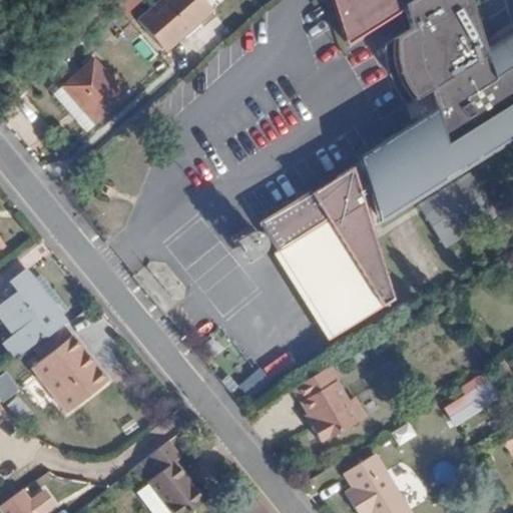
[(330,0),(344,47),(403,10),(409,32),(393,43),(394,62),(396,76),(400,86),(406,96),(411,104),(427,94),(435,117),(360,164),(376,219),(512,133),(512,40),(481,62),(459,0),(330,0)]
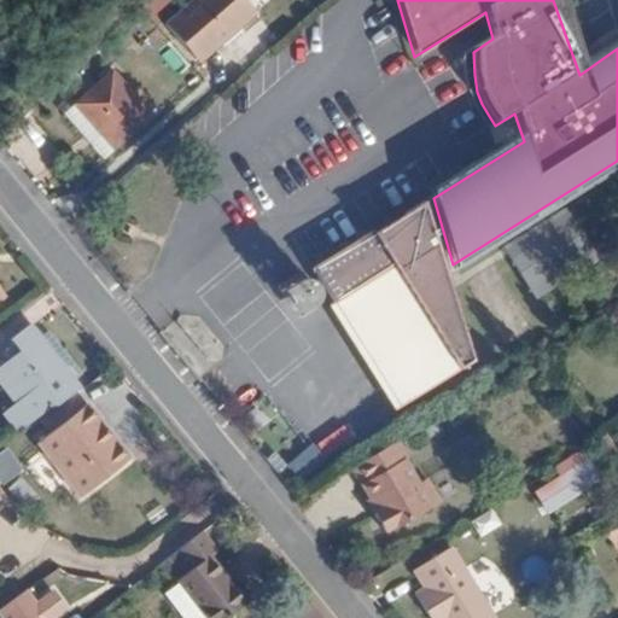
[(197,3),(168,27),(204,68),(233,44),(197,3)]
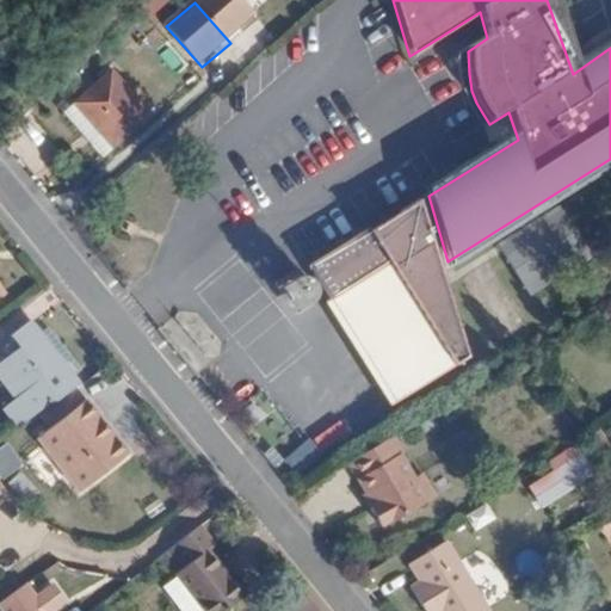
[(112,75),(76,105),(111,144),(147,115),(112,75)]
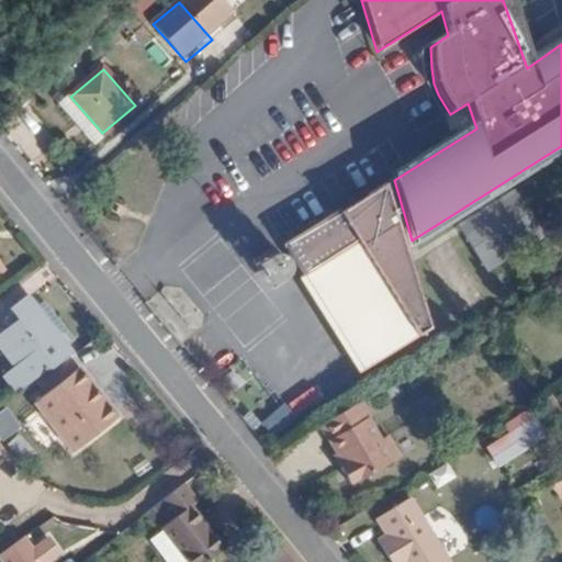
[(102,133),(70,97),(63,103),(94,139),(102,133)]
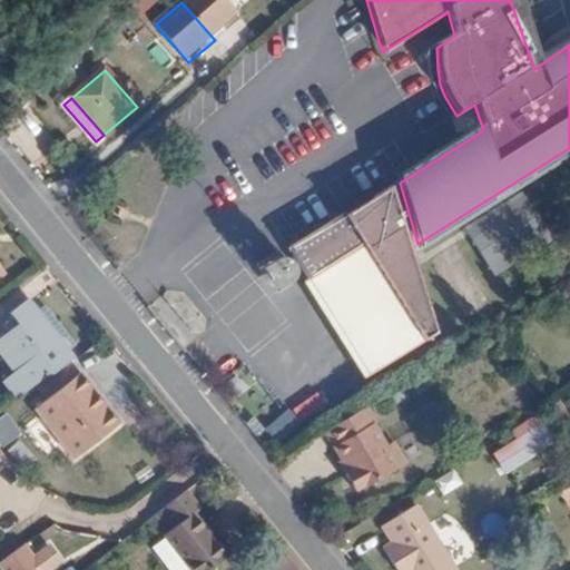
[(389,189),(286,252),(365,377),(433,335),(389,189)]
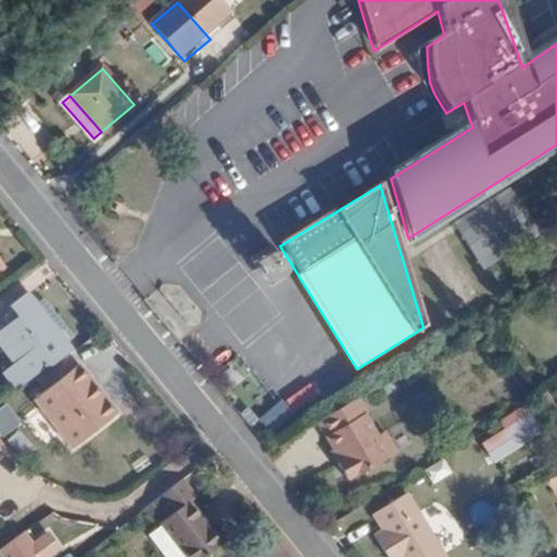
[(269,263),(261,270),(267,279),(276,272),(275,265),(269,263)]
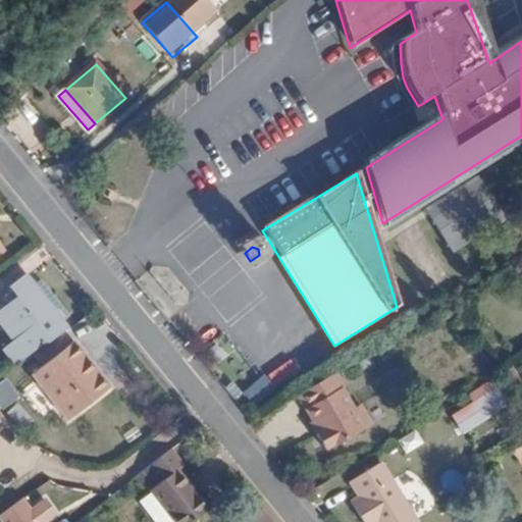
[(17,298),(1,311),(20,336),(33,327),(46,344),(68,327),(33,281),(27,273),(9,286),(17,298)]
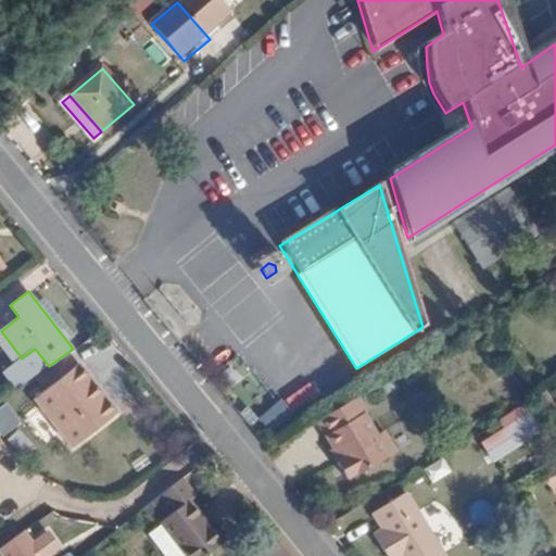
[(73,349),(80,343),(42,294),(35,300),(73,349)]
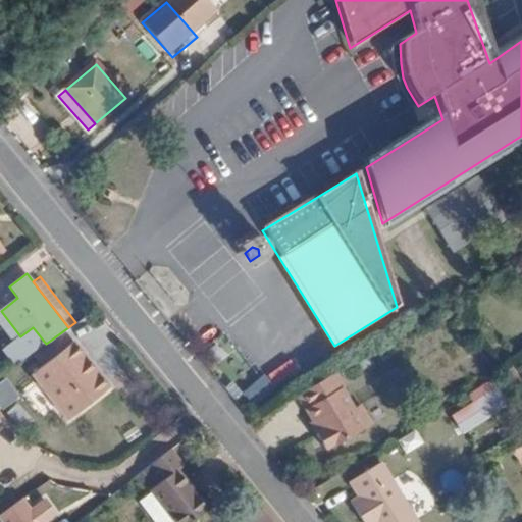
[(20,336),(1,311),(0,311),(0,317),(16,340),(20,336)]
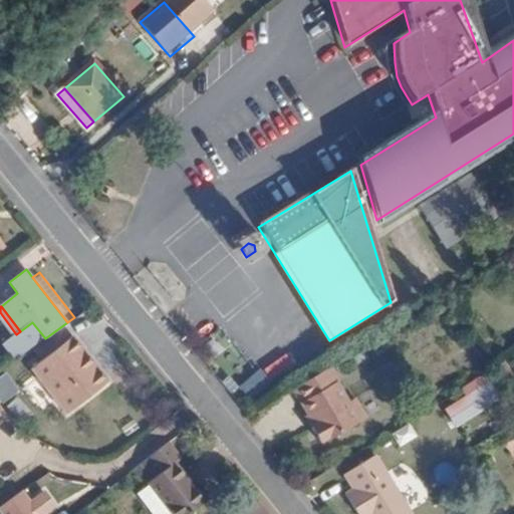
[(32,322),(20,331),(32,348),(45,338),(32,322)]
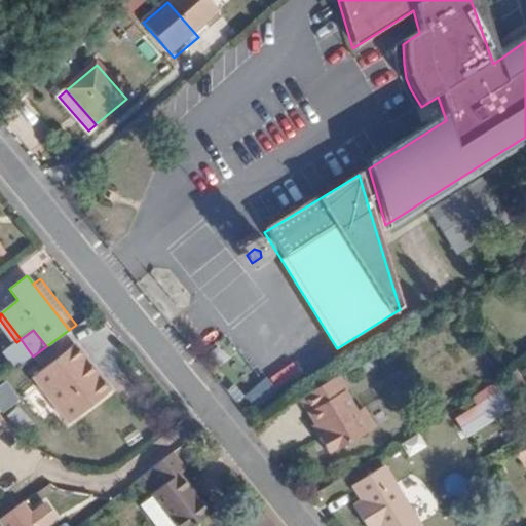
[(21,339),(16,342),(29,359),(33,357),(21,339)]
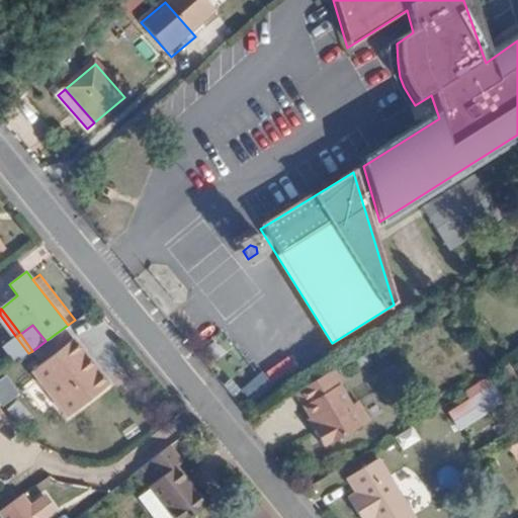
[(31,369),(68,416),(109,384),(73,338),(31,369)]
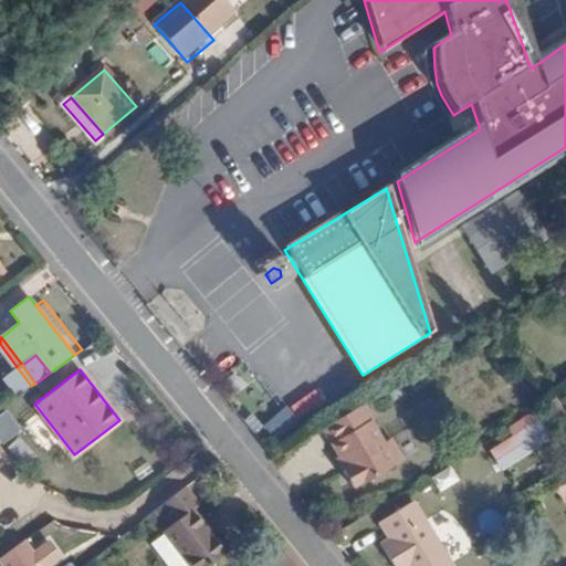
[(374,399),(331,425),(354,465),(352,468),(360,483),(364,482),(365,483),(406,460),(392,437),(381,419),(384,416),(374,399)]
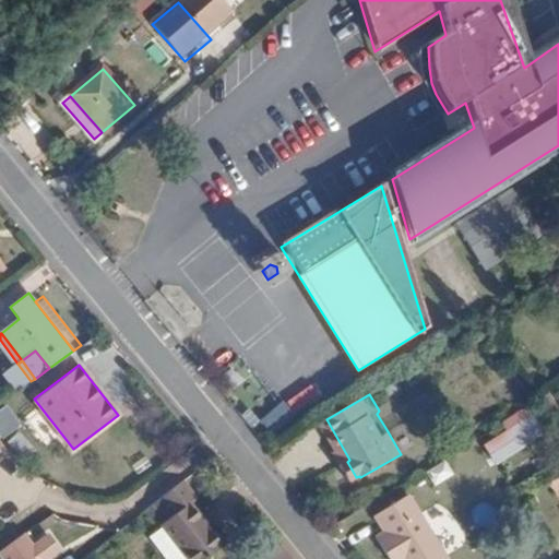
[(536,416),(486,448),(498,467),(548,437),(536,416)]
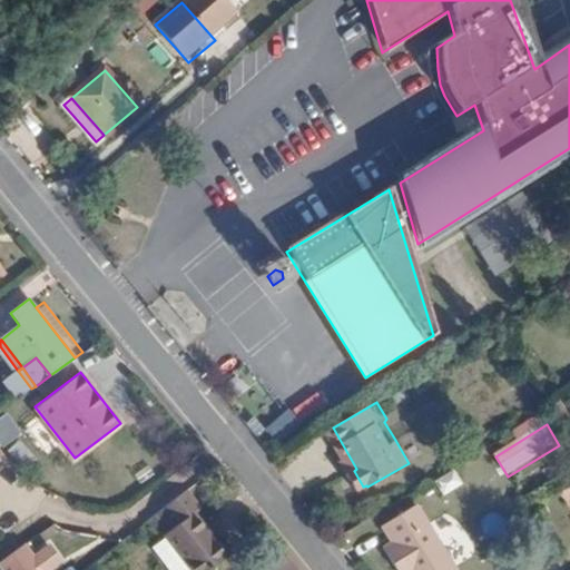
[(395,440),(409,463),(416,458),(403,436),(395,440)]
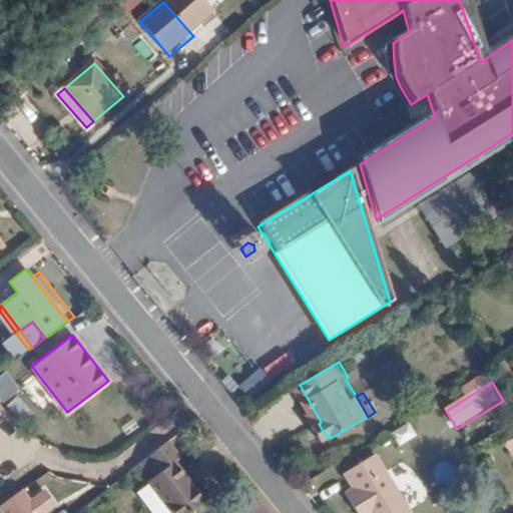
[(184,456),(171,439),(135,467),(148,483),(151,481),(160,493),(147,502),(154,512),(189,512),(207,501),(177,461),(184,456)]
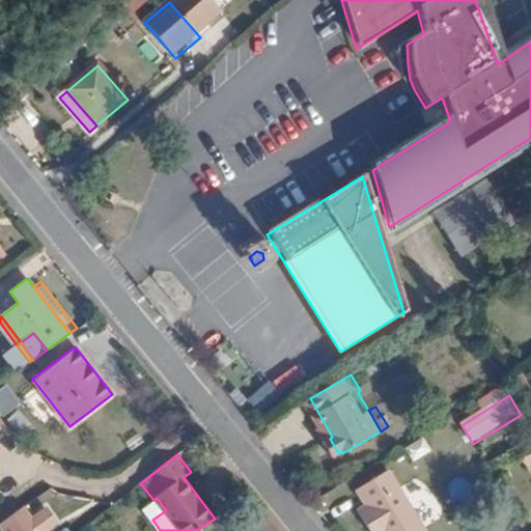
[(354,505),(368,528),(376,524),(380,530),(423,530),(387,471),(355,491),(361,501),(354,505)]
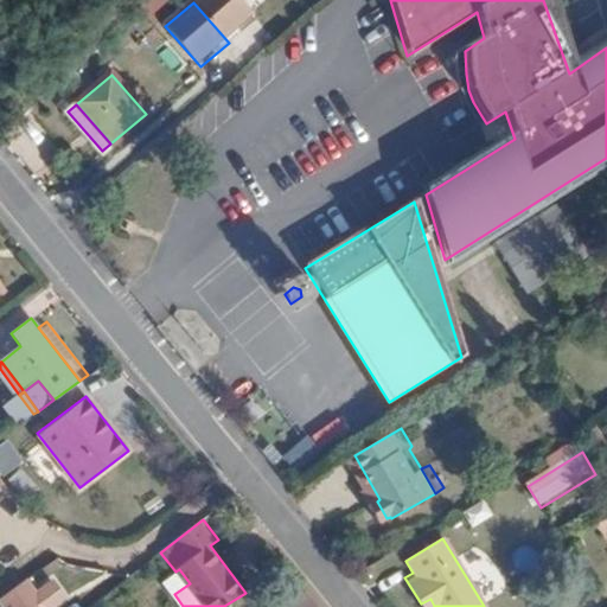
[(179,569),(176,572),(165,580),(174,594),(190,583),(179,569)]
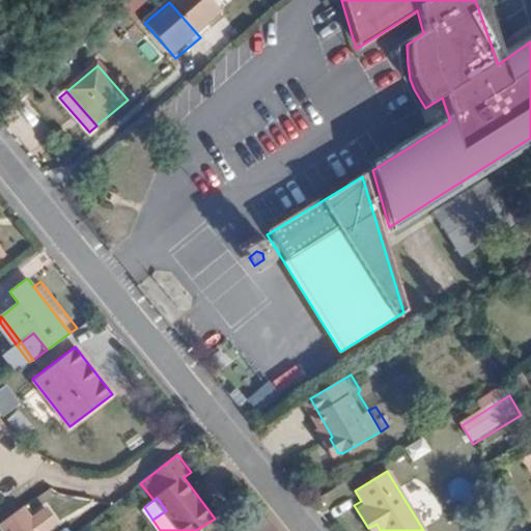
[(39,530),(23,507),(0,524),(0,530),(39,530)]
